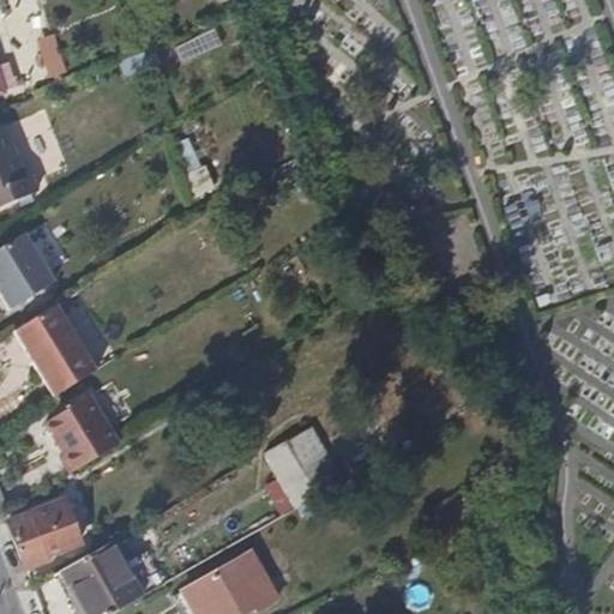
[(36,41),(52,79),(70,72),(54,34),(36,41)]
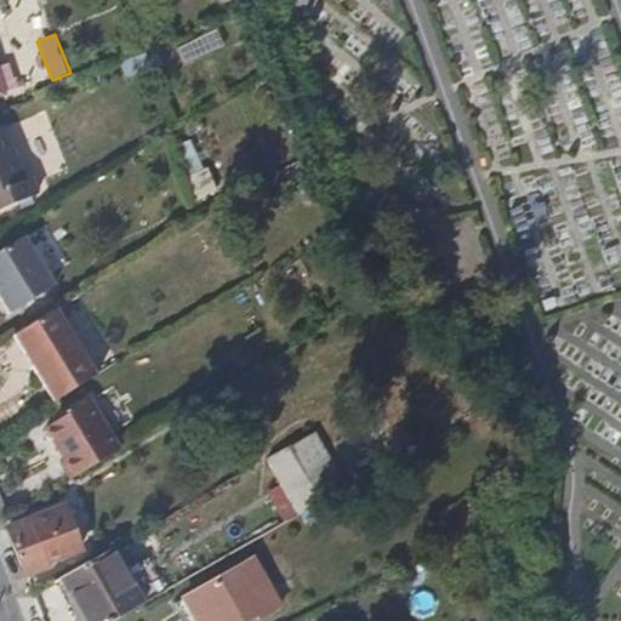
[(26,178),(4,126),(0,126),(0,204),(28,193),(22,180),(26,178)]
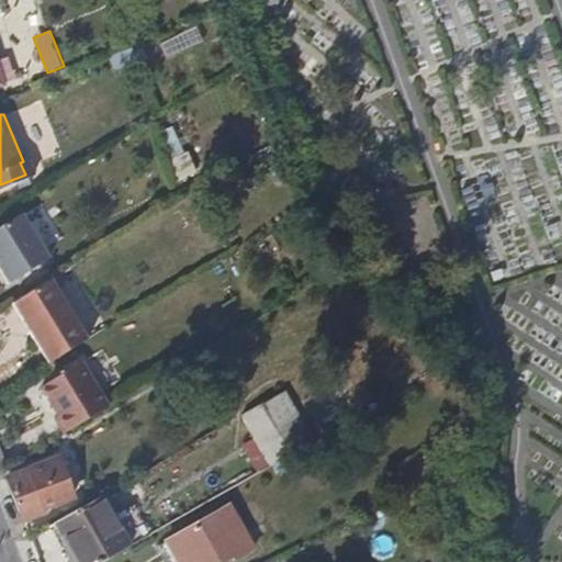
[(181,180),(198,173),(176,125),(159,133),(181,180)]
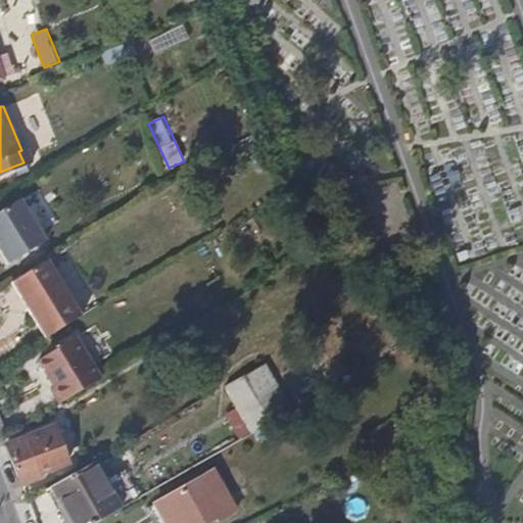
[(43,238),(17,197),(0,207),(0,250),(6,260),(43,238)]
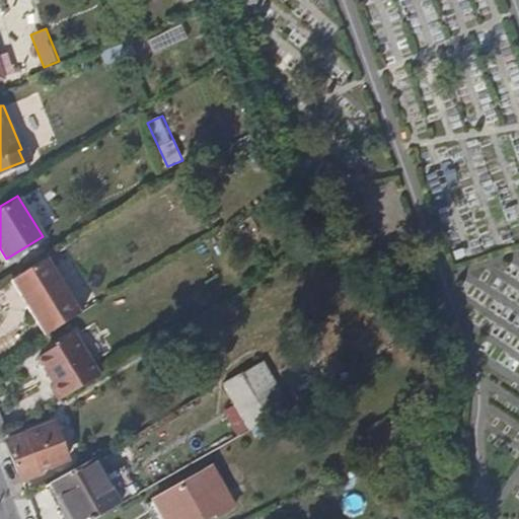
[(79,312),(46,257),(10,280),(18,295),(23,293),(27,300),(25,304),(43,335),(79,312)]
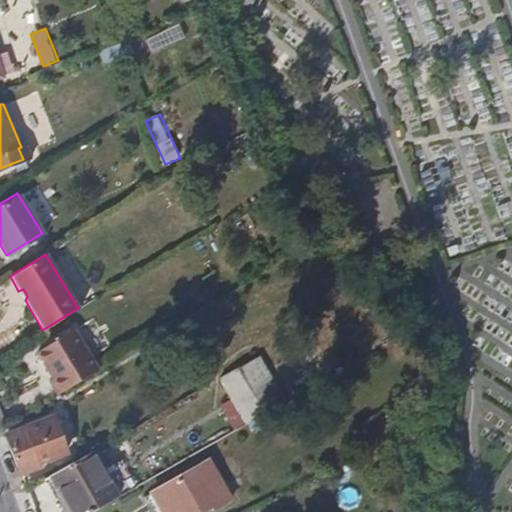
[(100,371),(73,329),(36,351),(52,377),(49,379),(58,396),(75,386),(100,371)]
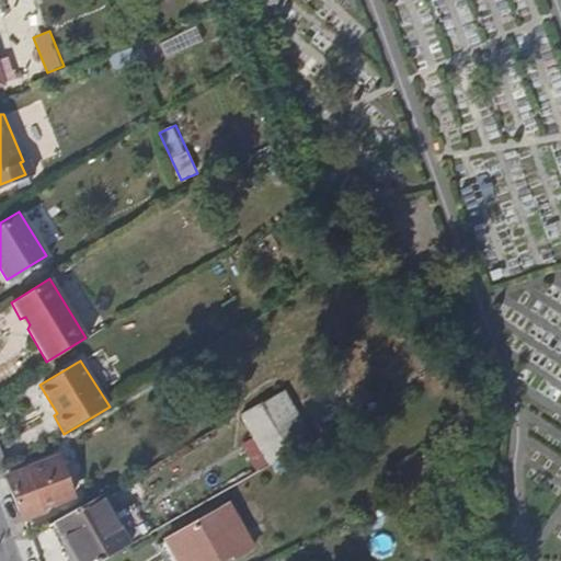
[(365,404),(346,370),(292,402),(311,436),(365,404)]
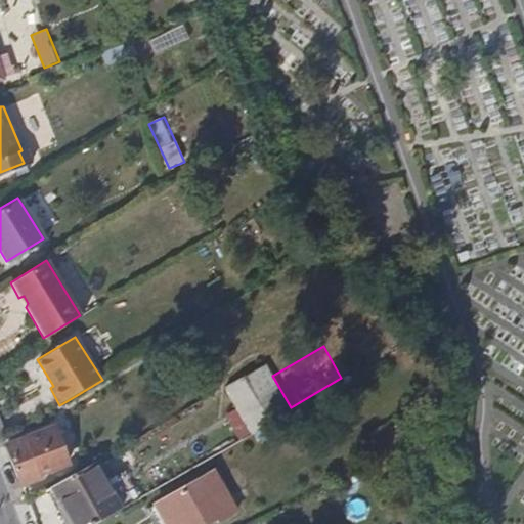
[(291,407),(272,376),(263,358),(241,373),(268,422),(291,407)]
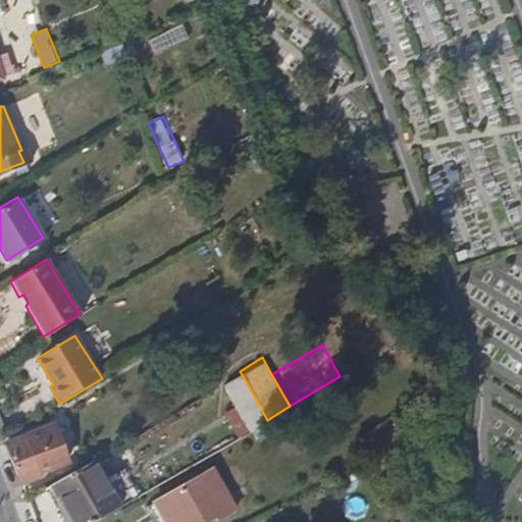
[(267,420),(240,371),(221,382),(232,403),(220,410),(236,437),(267,420)]
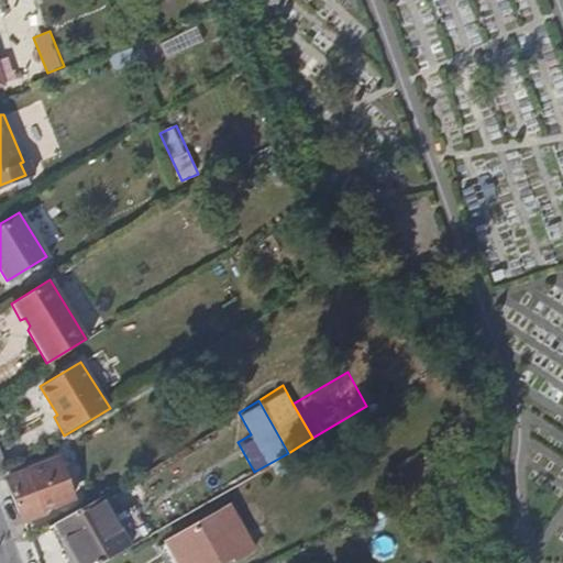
[(73,495),(57,456),(6,478),(15,505),(22,522),(46,512),(45,506),(73,495)]
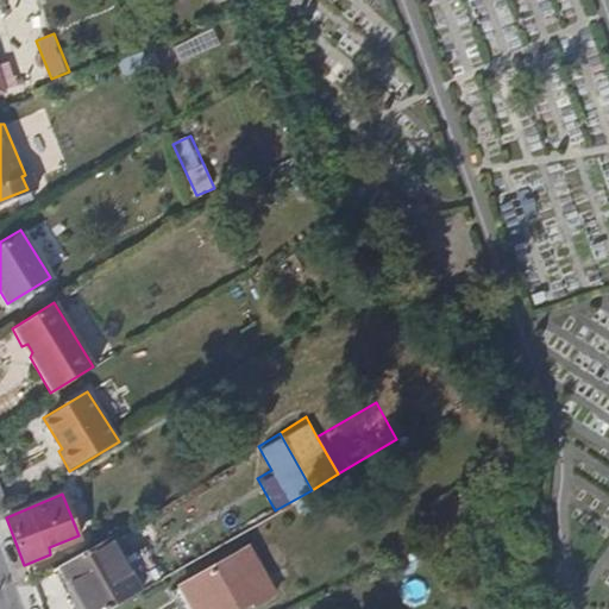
[(105,608),(138,591),(107,538),(58,567),(82,608),(105,608)]
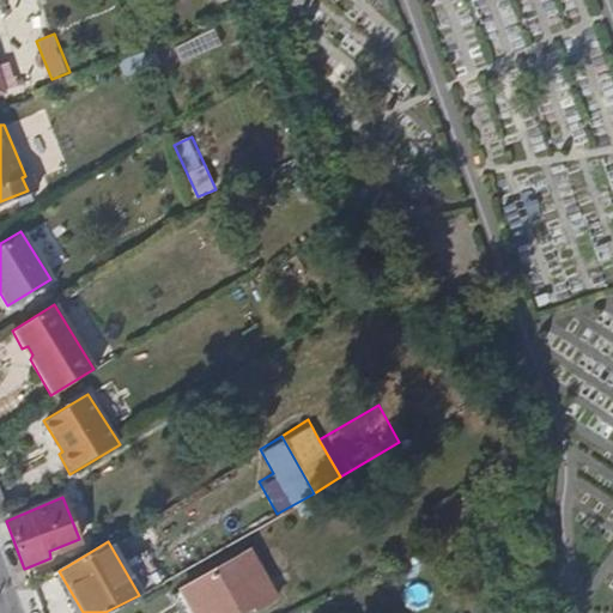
[(186,602),(255,564),(247,550),(178,589),(186,602)]
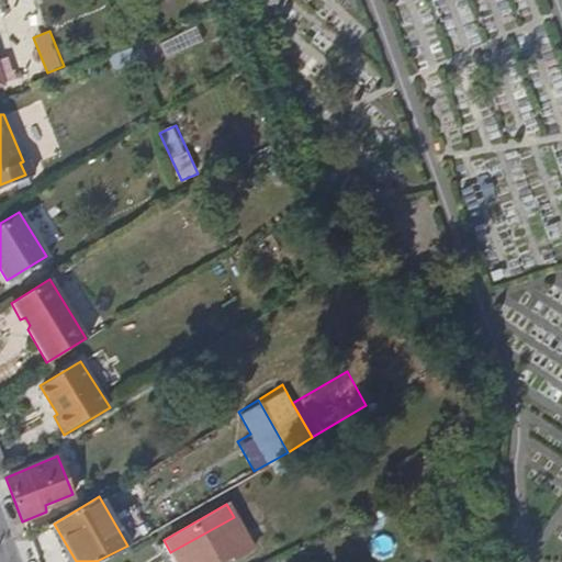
[(176,561),(210,561),(248,541),(234,517),(170,552),(176,561)]
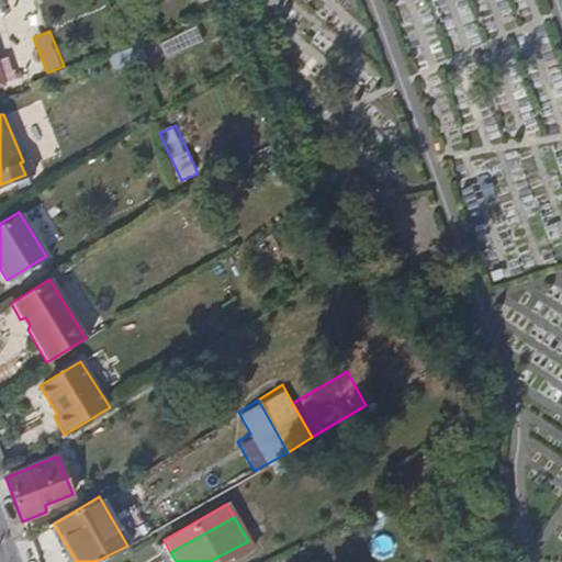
[(224,561),(226,561),(232,560),(253,549),(248,541),(210,561),(224,561)]
